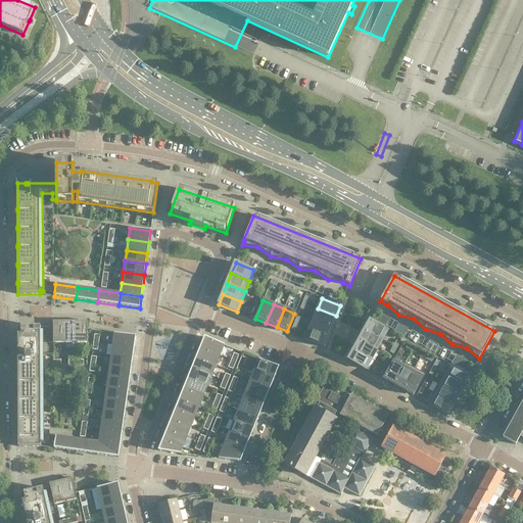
[(332,326),(336,316),(318,308),(314,319),(332,326)]
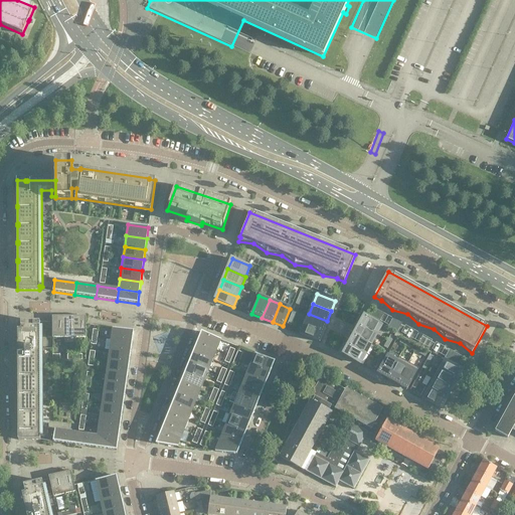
[(327,321),(309,314),(305,324),(323,332),(327,321)]
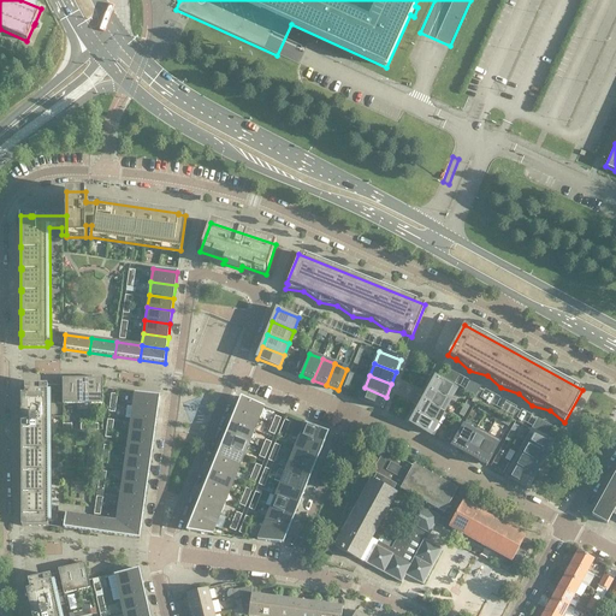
[(89,378),(76,379),(76,404),(89,403),(89,378)]
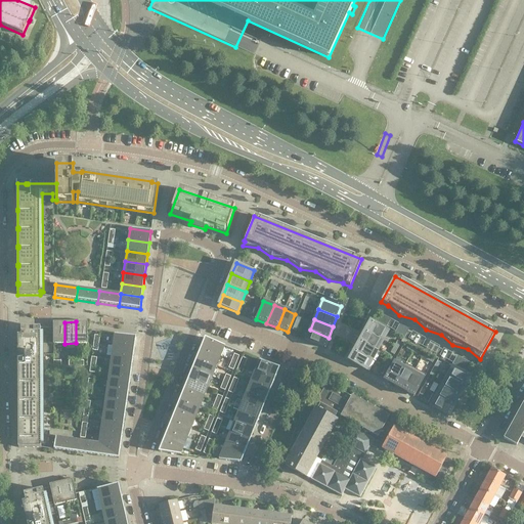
[(87,321),(76,321),(76,343),(87,343),(87,321)]
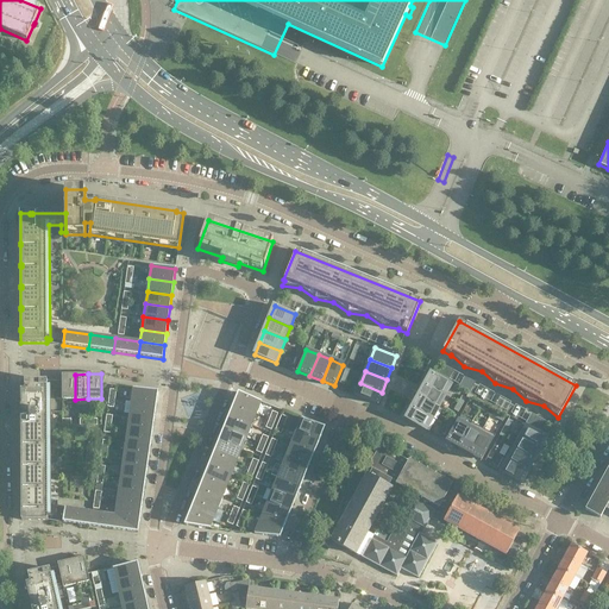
[(451,384),(432,374),(425,384),(445,396),(451,384)]
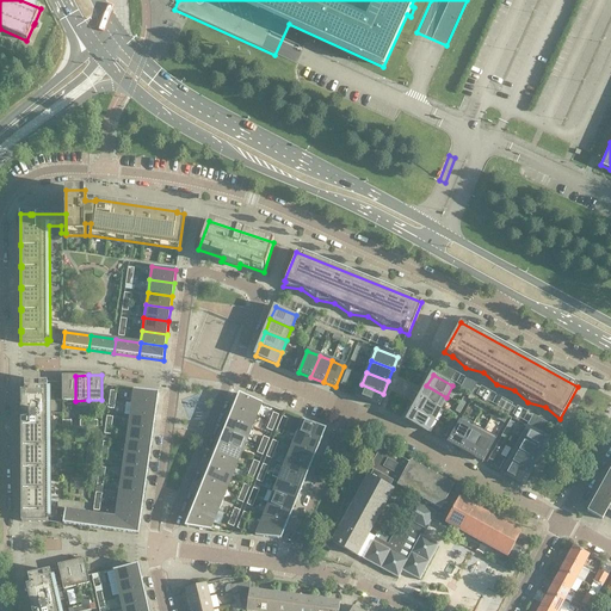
[(75,376),(62,376),(62,401),(75,401),(75,376)]
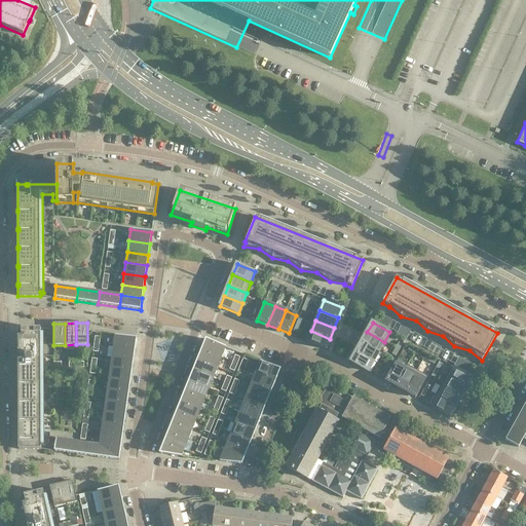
[(410,330),(401,325),(397,333),(406,338),(410,330)]
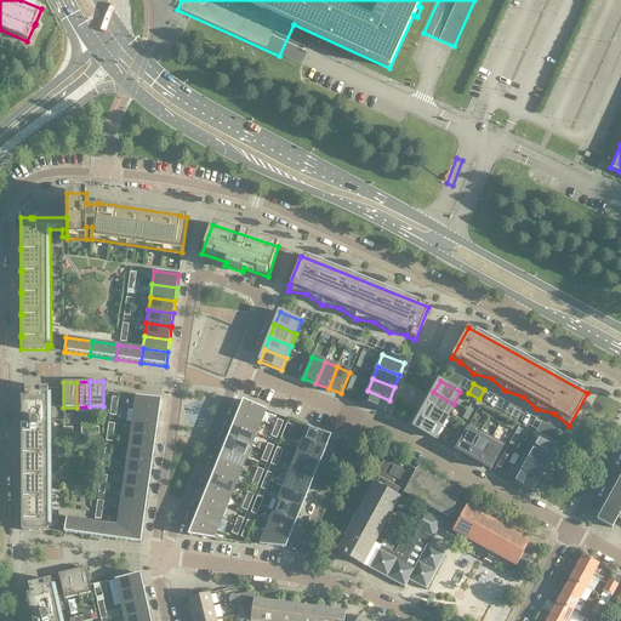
[(47,388),(21,388),(21,406),(22,406),(22,409),(21,409),(21,428),(22,428),(22,431),(21,431),(21,450),(22,450),(22,453),(21,453),(21,472),(22,472),(22,474),(21,474),(22,494),(22,496),(22,516),(22,518),(22,530),(49,530),(49,527),(52,527),(51,393),(47,393),(47,388)]
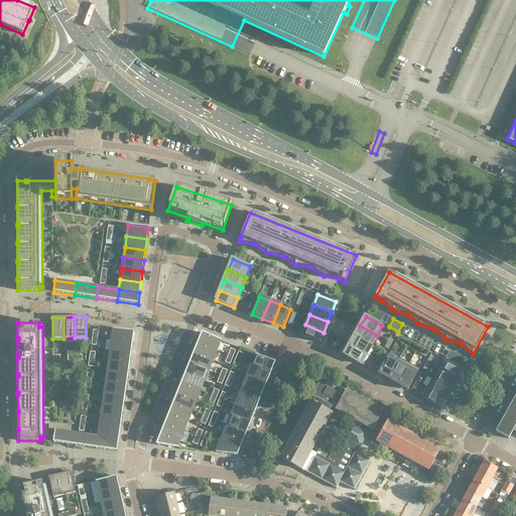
[(324,333),(305,325),(301,336),(318,343),(324,333)]
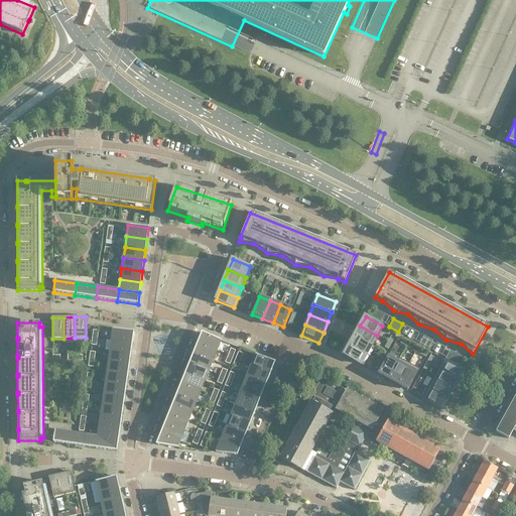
[(360,326),(355,336),(372,345),(377,336),(360,326)]
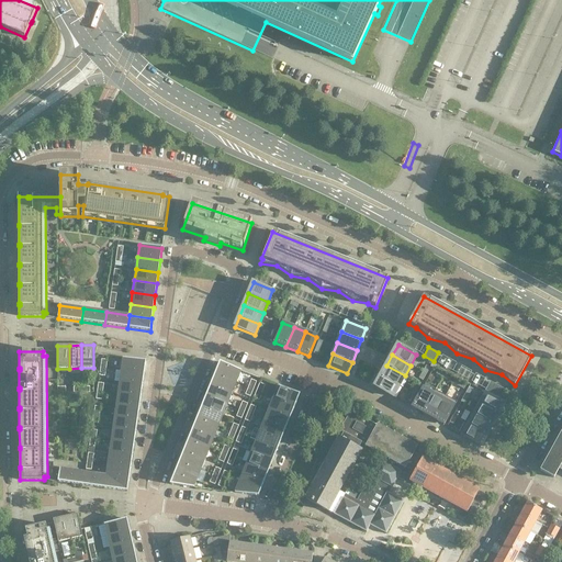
[(123,358),(121,370),(144,373),(146,361),(123,358)]
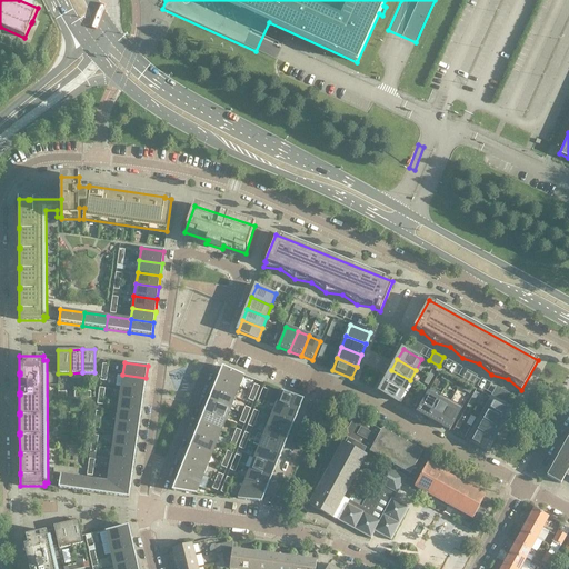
[(222,367),(218,378),(239,387),(245,376),(222,367)]
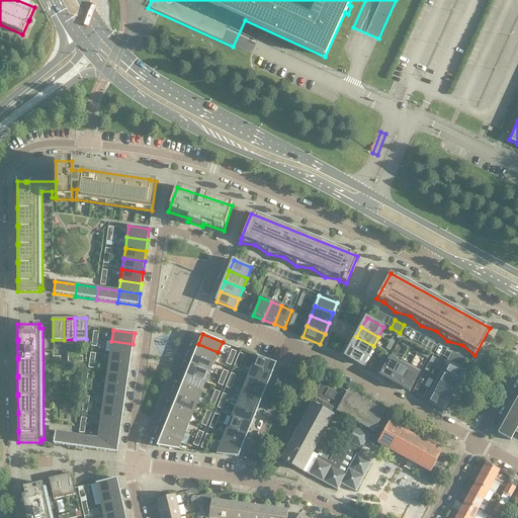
[(373,346),(356,337),(350,347),(367,356),(373,346)]
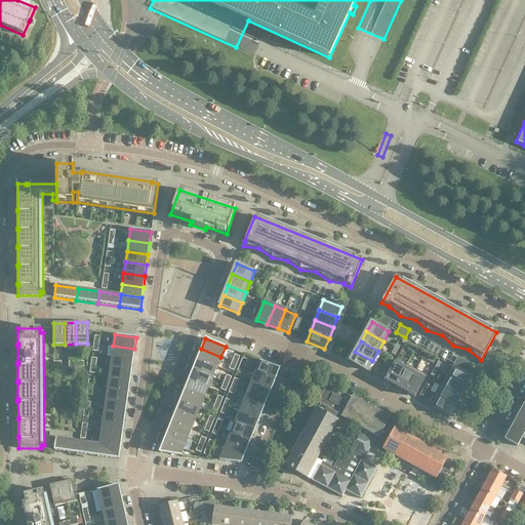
[(113,346),(112,357),(133,360),(134,349),(113,346)]
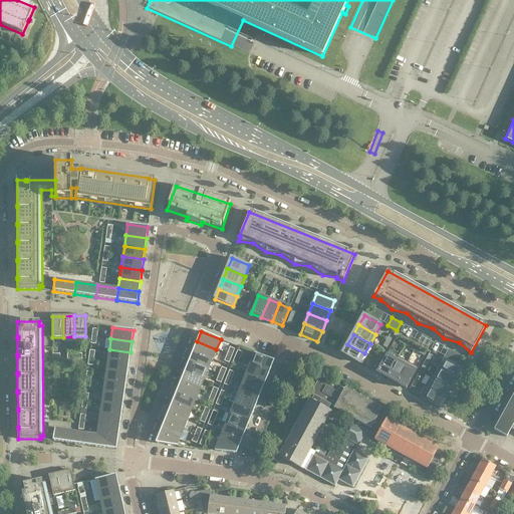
[(197,341),(193,351),(212,359),(216,349),(197,341)]
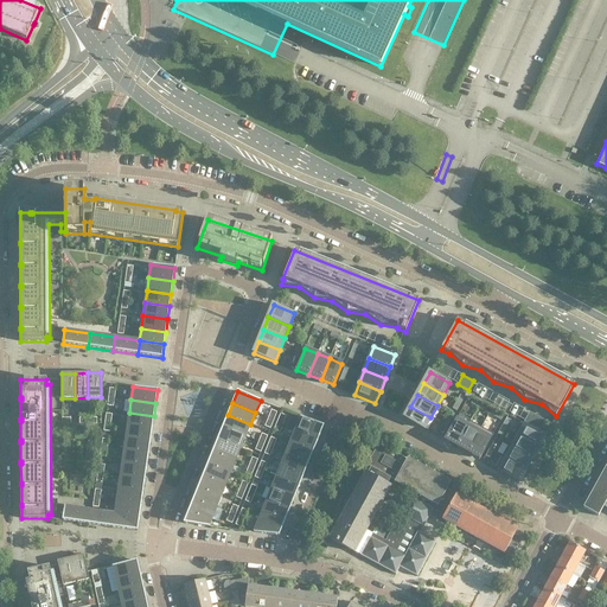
[(430,417),(410,407),(404,419),(425,429),(430,417)]
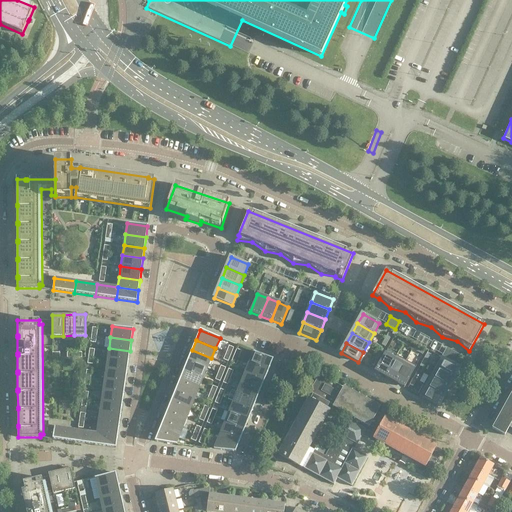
[(109,348),(107,359),(128,362),(130,351),(109,348)]
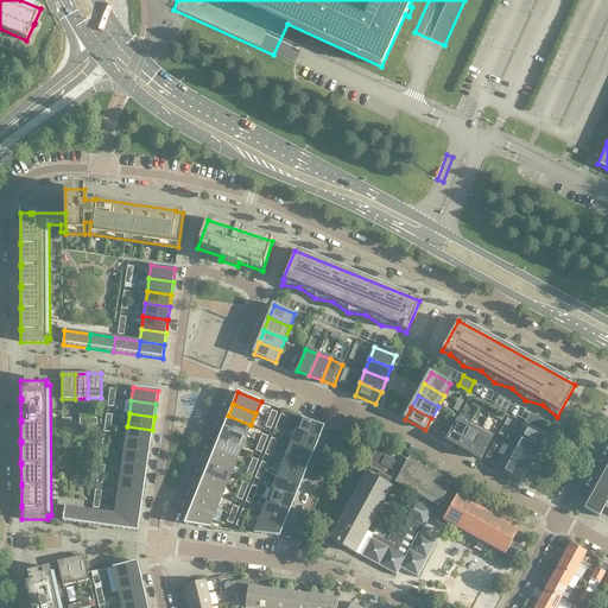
[(228,416),(223,428),(246,437),(251,425),(228,416)]
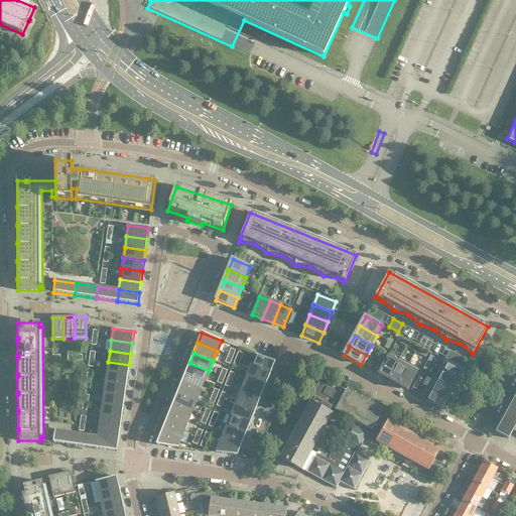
[(256,354),(251,365),(271,373),(275,362),(256,354)]
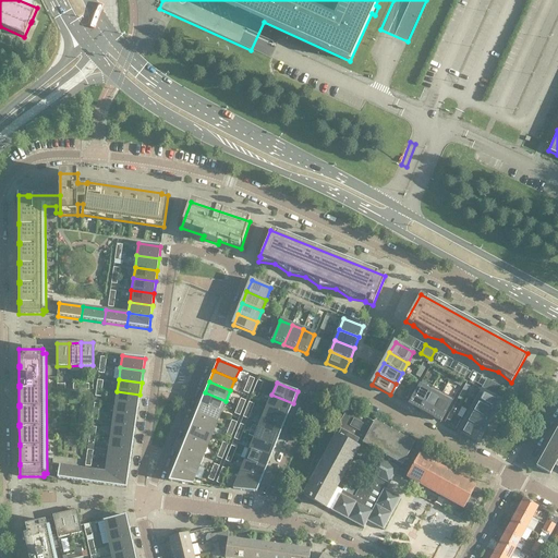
[(420,385),(409,403),(420,410),(432,387),(429,390),(420,385)]
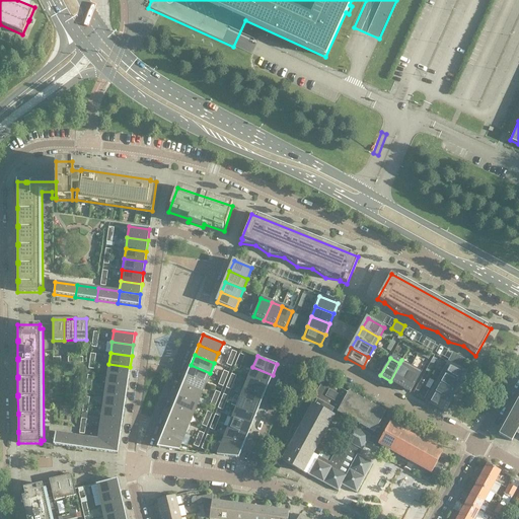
[(412,366),(401,360),(390,381),(400,386),(412,366)]
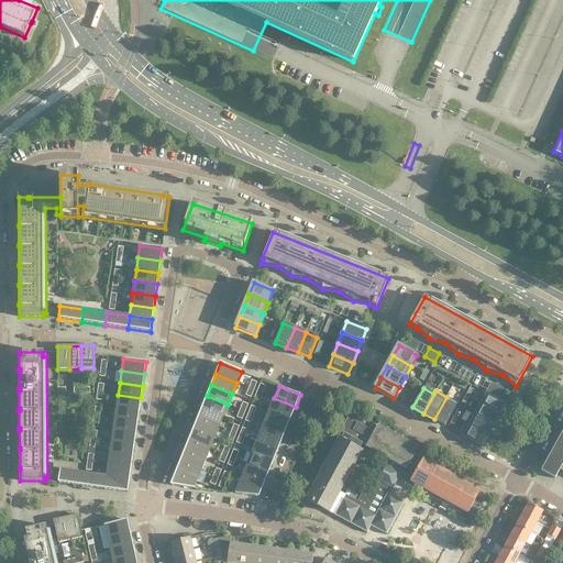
[(505,404),(483,392),(476,403),(499,415),(505,404)]
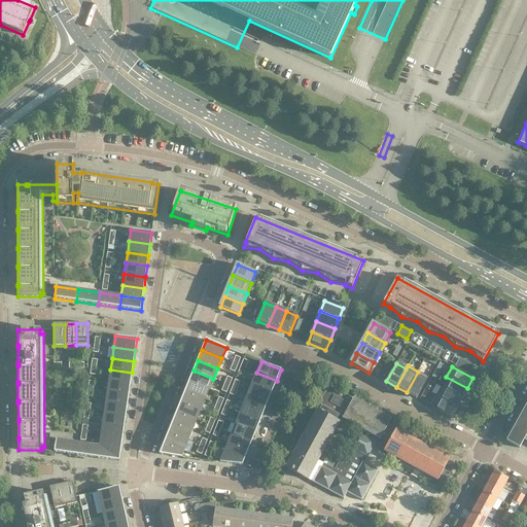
[(110,370),(109,380),(130,383),(132,373),(110,370)]
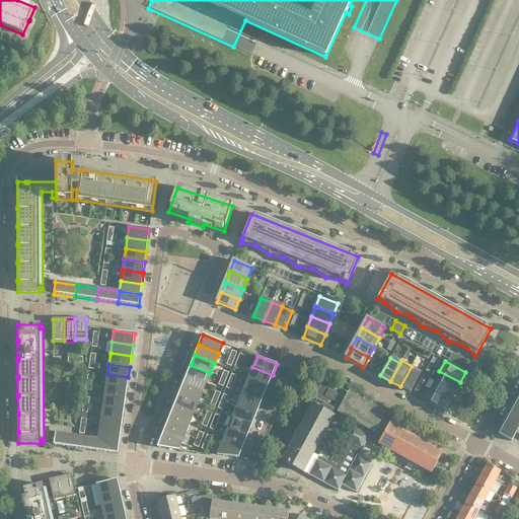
[(191,365),(187,375),(206,383),(210,373),(191,365)]
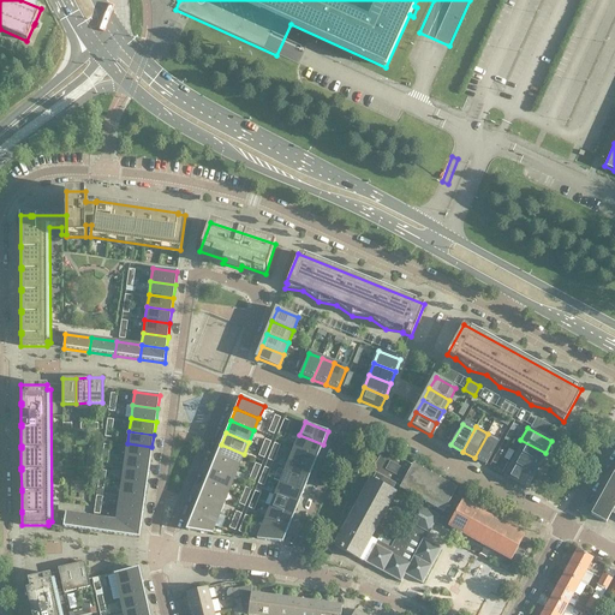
[(500,440),(488,434),(475,458),(487,464),(500,440)]
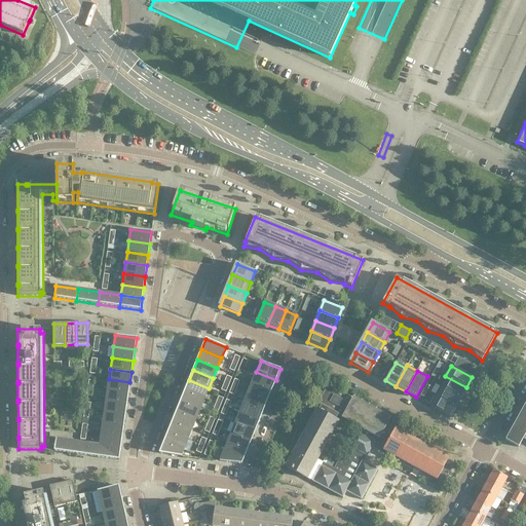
[(256,372),(252,382),(272,390),(276,380),(256,372)]
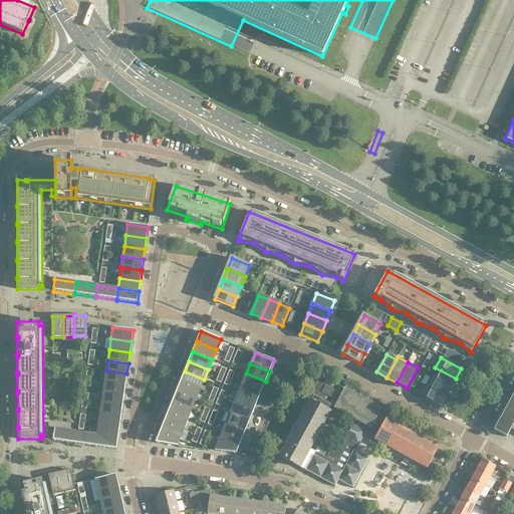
[(435,367),(430,376),(451,389),(456,378),(435,367)]
